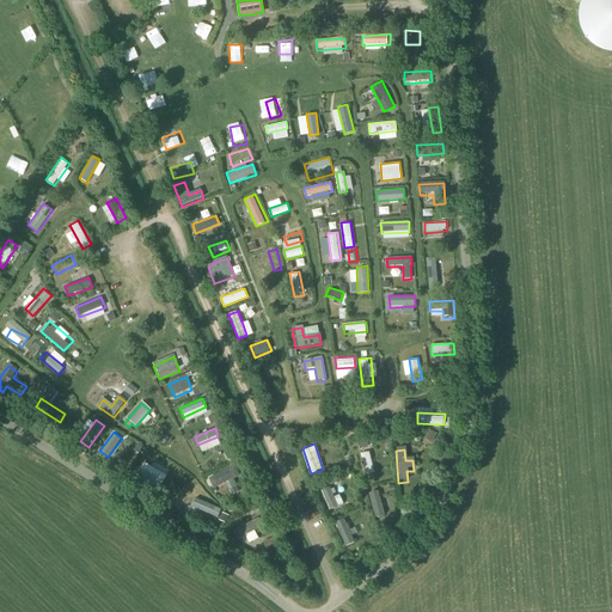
[(361,453),(365,473),(374,472),(369,452),(361,453)]
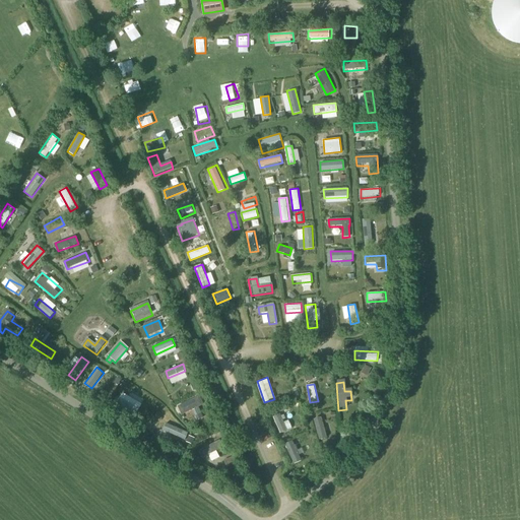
[(122,391),(116,401),(136,413),(142,403),(122,391)]
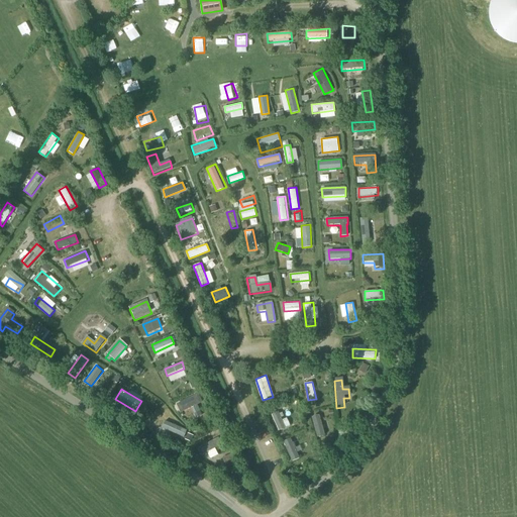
[(198,393),(177,403),(181,412),(202,402),(198,393)]
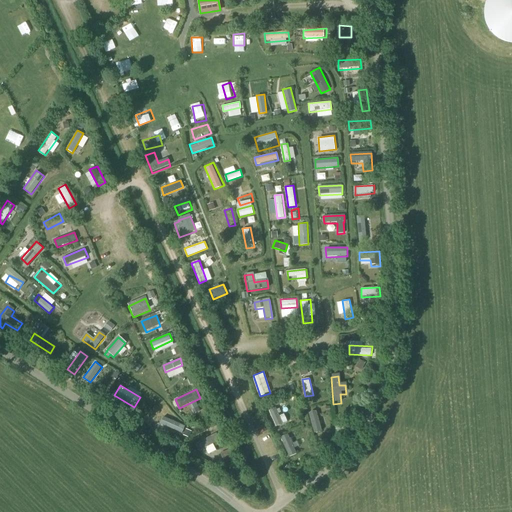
[(203,411),(200,401),(185,406),(186,411),(177,414),(179,419),(203,411)]
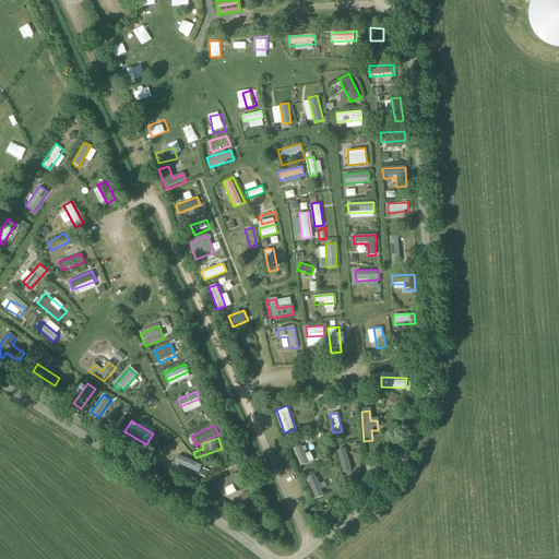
[(306,451),(313,447),(309,438),(301,441),(306,451)]
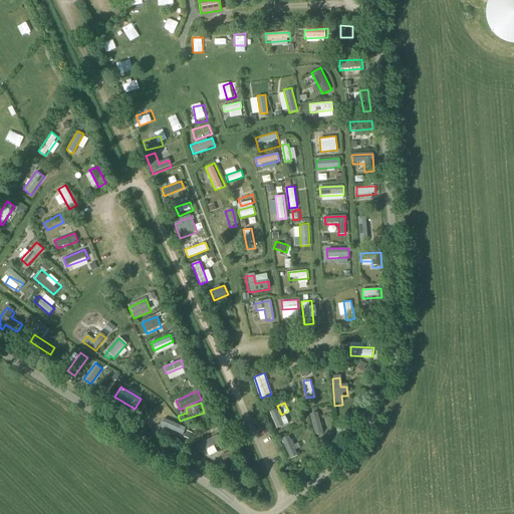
[(277,408),(270,411),(277,428),(285,424),(277,408)]
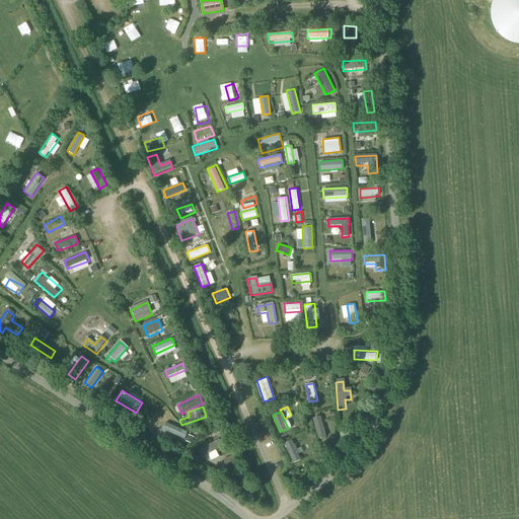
[(321,415),(313,417),(319,439),(327,437),(321,415)]
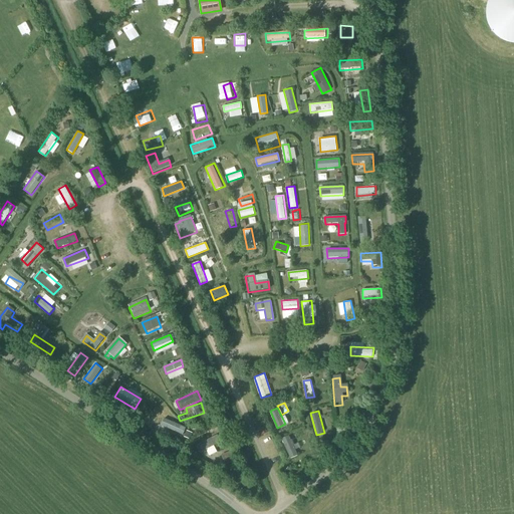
[(164,418),(161,426),(182,435),(186,427),(164,418)]
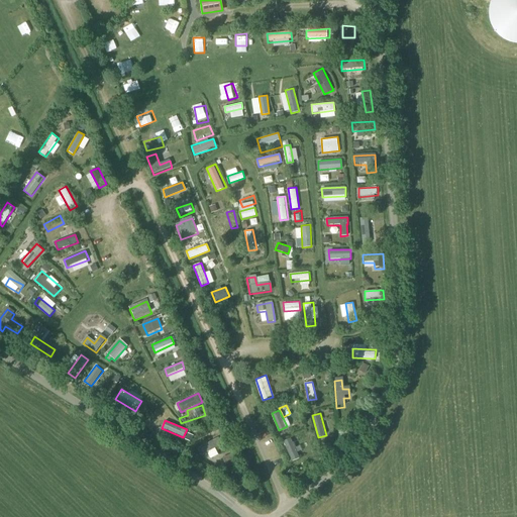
[(217,436),(197,447),(201,454),(221,444),(217,436)]
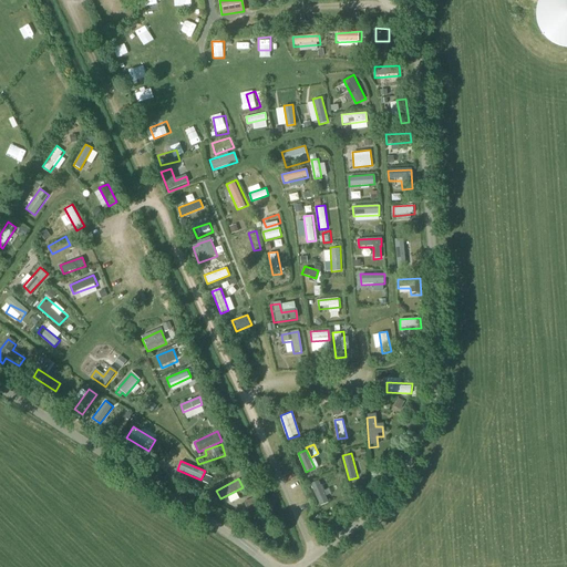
[(319,480),(311,483),(320,505),(328,502),(319,480)]
